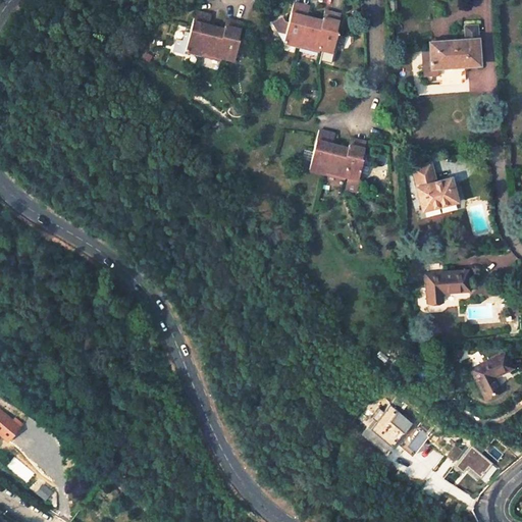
[(281,42),(317,52),(318,49),(332,52),(337,32),(335,32),(340,15),(324,11),(321,22),(306,18),(309,7),(293,3),(288,22),(283,21),(281,17),(272,22),(276,31),(284,33),(281,42)]
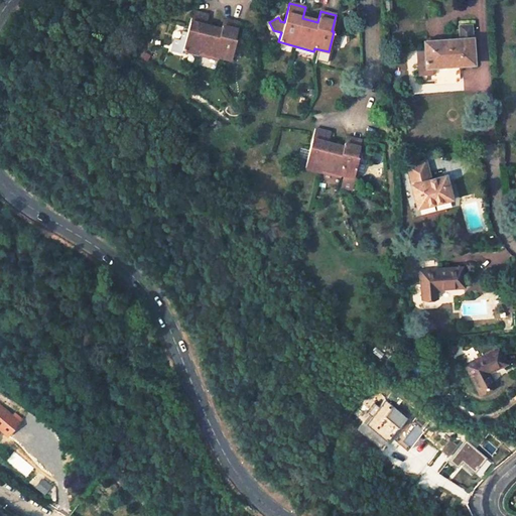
[(180,54),(181,50),(216,59),(217,56),(230,59),(236,39),(234,39),(238,24),(223,20),(220,31),(204,27),(207,15),(191,11),(185,32),(181,31),(178,40),(172,38),(169,51),(180,54)]
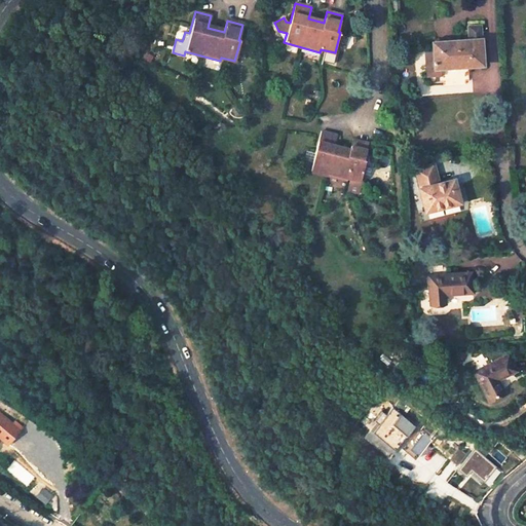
[(459,43),(435,44),(435,53),(425,53),(427,85),(470,83),(470,68),(484,67),(482,28),(470,28),(470,42),(459,43)]
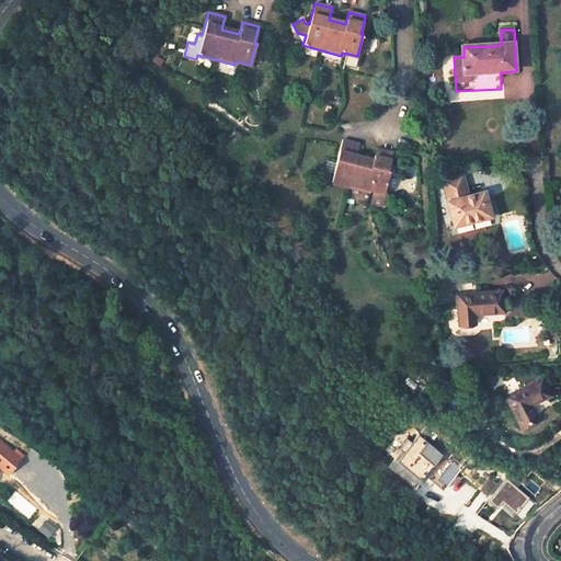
[(384,194),(389,172),(387,172),(392,153),(375,149),(371,162),(354,158),(357,145),(341,139),(329,183),(367,193),(368,190),(373,191),(373,192),(369,205),(381,207),(385,194),(384,194)]
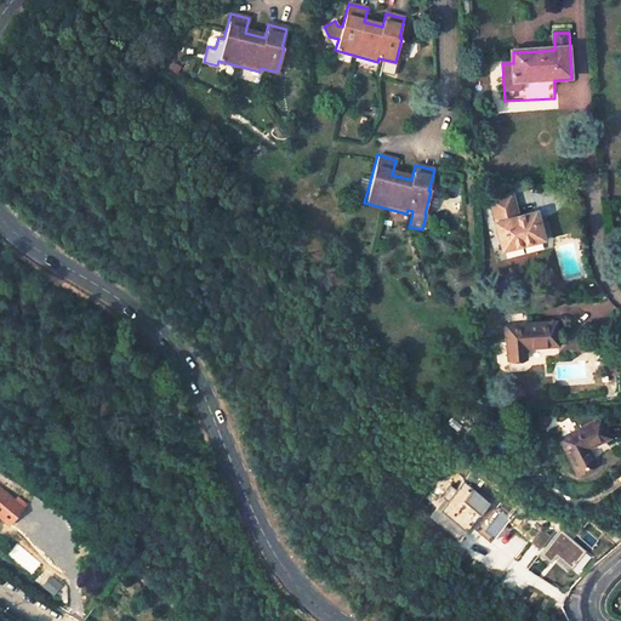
[(510,209),(494,212),(502,250),(545,240),(539,215),(512,221),(510,209)]
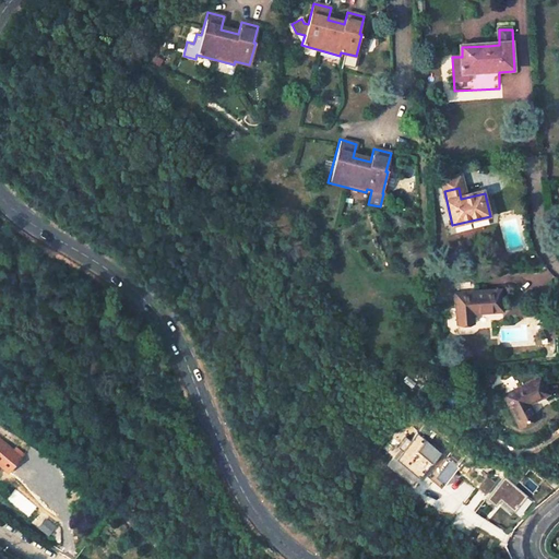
[(502,293),(455,295),(458,326),(475,325),(474,316),(502,314),(502,293)]
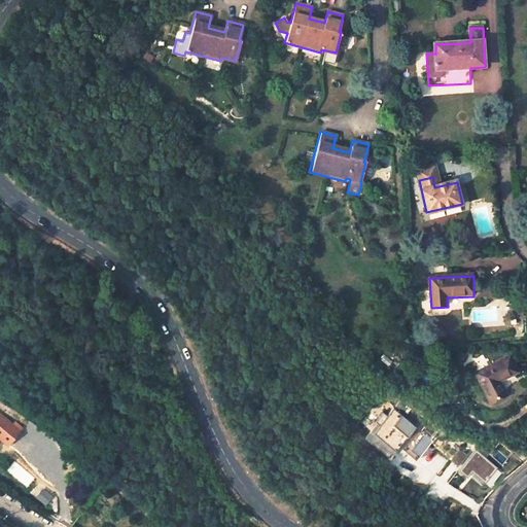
[(511,357),(476,373),(489,400),(494,397),(495,399),(499,397),(498,396),(504,393),(499,381),(517,373),(511,357)]
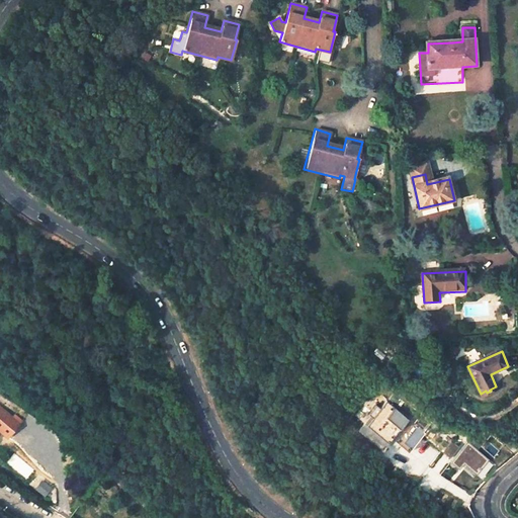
[(394,432),(406,416),(387,402),(367,428),(371,432),(385,442),(394,432)]
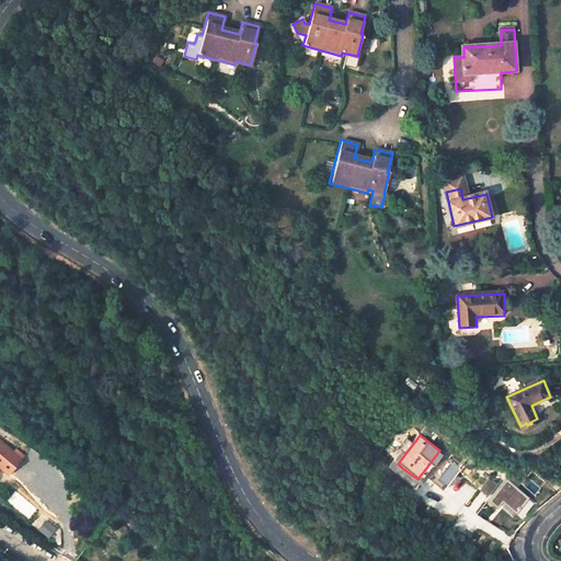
[(0,467),(12,454),(0,444),(0,467)]
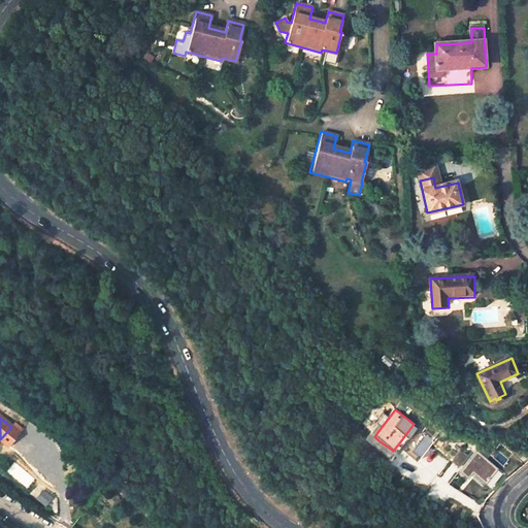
[(401,440),(393,451),(396,453),(398,450),(403,443),(404,442),(401,440)]
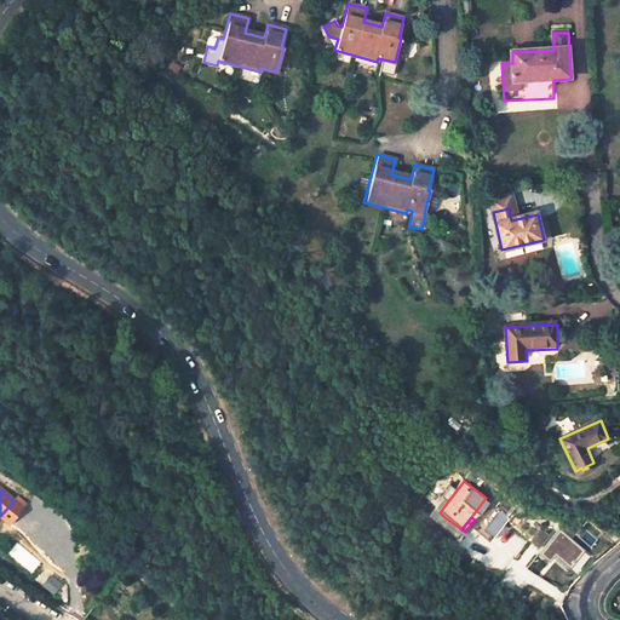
[(539,552),(550,562),(555,556),(569,568),(585,550),(560,528),(539,552)]
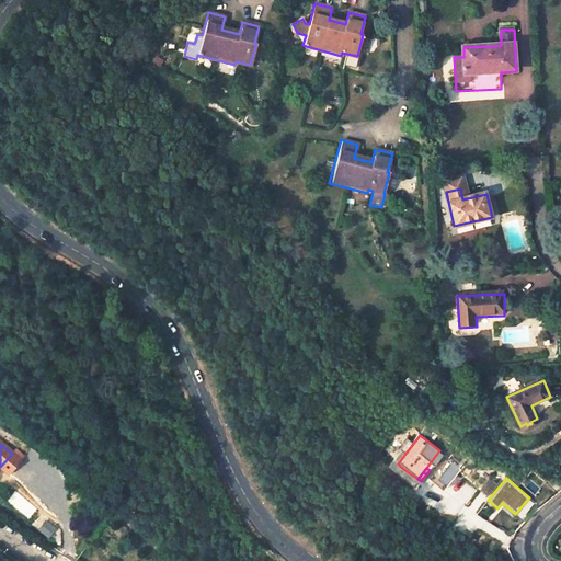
[(39,531),(50,536),(55,526),(43,522),(39,531)]
